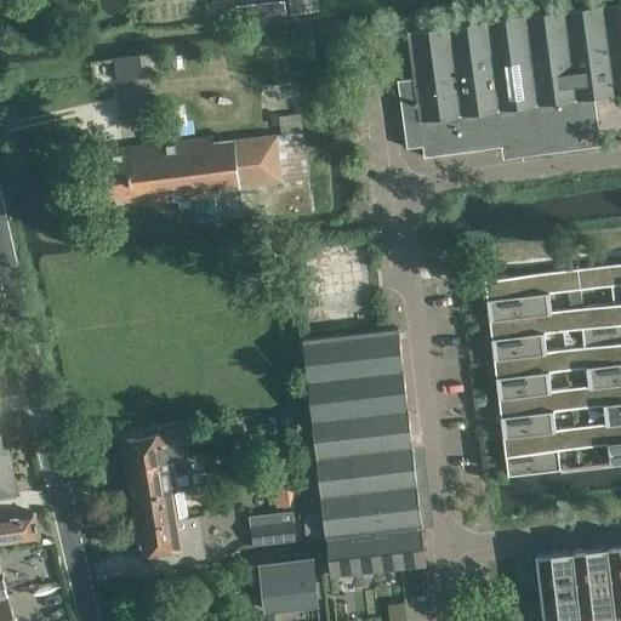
[(398,79),(402,106),(409,104),(411,119),(403,120),(406,147),(422,146),(423,157),(599,132),(594,96),(620,92),(620,0),(406,32),(414,78),(398,79)]
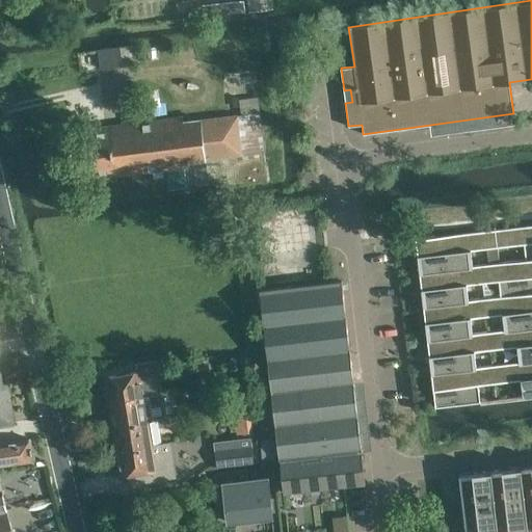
[(178,3),(179,10),(192,9),(191,1),(178,3)]
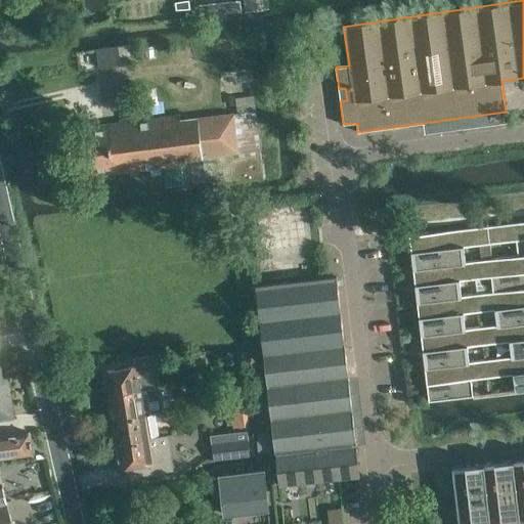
[(199,5),(200,15),(241,11),(239,1),(199,5)]
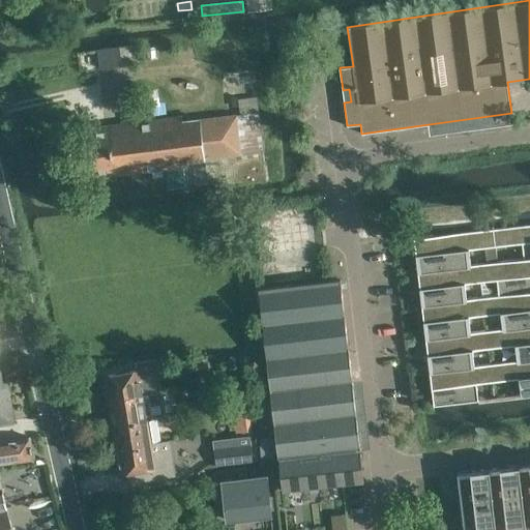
[(97,49),(97,53),(99,68),(129,65),(126,45),(109,48),(97,49)]
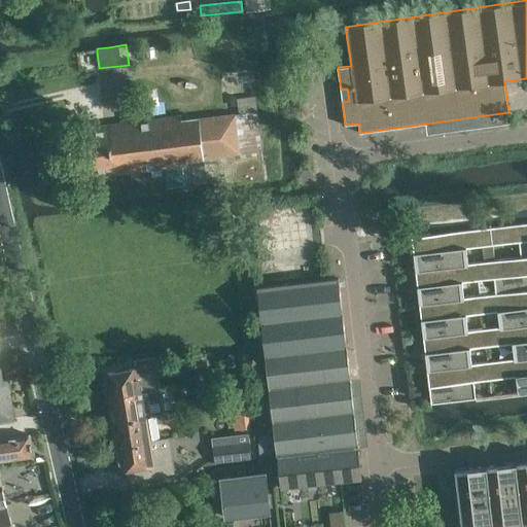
[(237,99),(237,110),(254,108),(253,97),(237,99)]
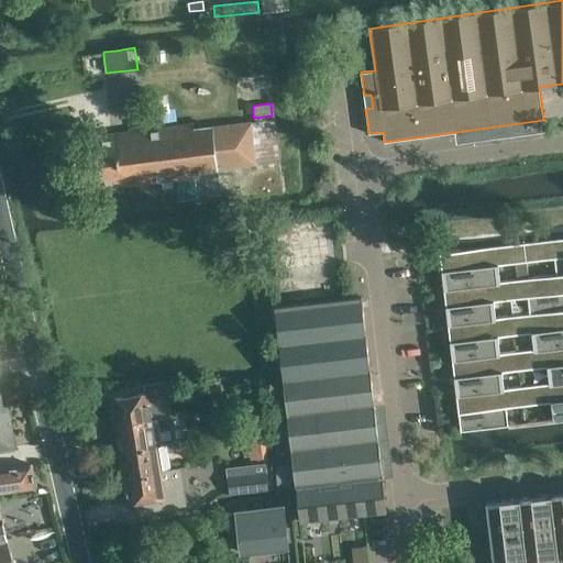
[(218,167),(256,163),(260,162),(279,159),(280,159),(280,158),(275,119),(251,121),(212,127),(212,128),(195,130),(194,124),(88,138),(95,186),(199,173),(199,167),(217,165),(217,167),(218,167)]
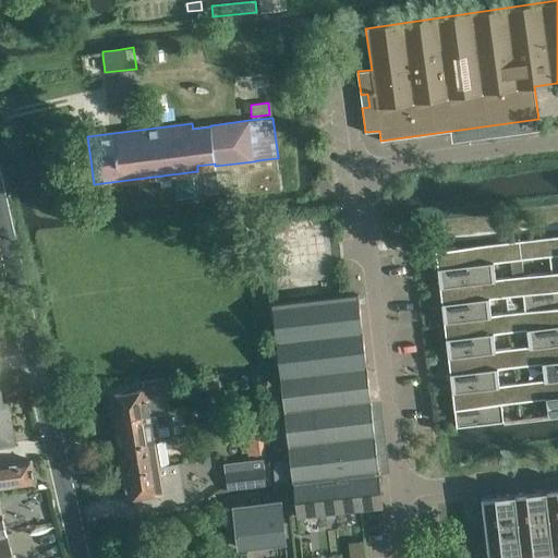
[(557,235),(519,240),(523,276),(557,273),(557,235)]
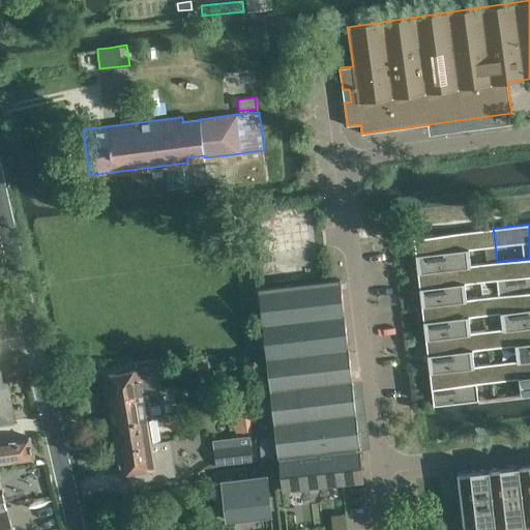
[(493,228),(413,237),(417,271),(478,264),(497,262),(493,228)]
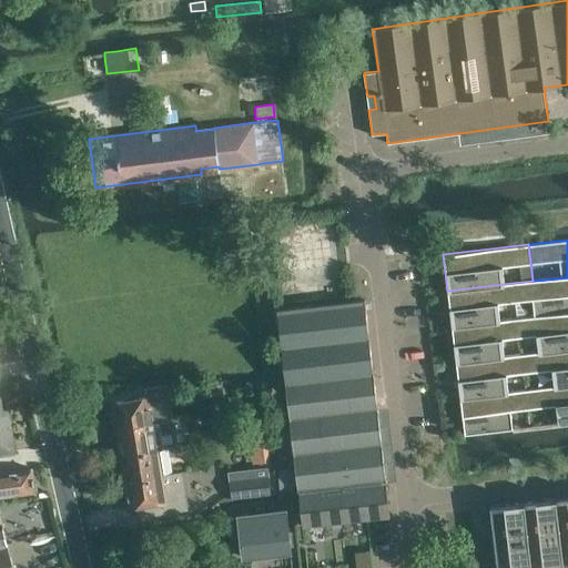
[(567,277),(533,281),(513,283),(517,318),(567,312),(567,277)]
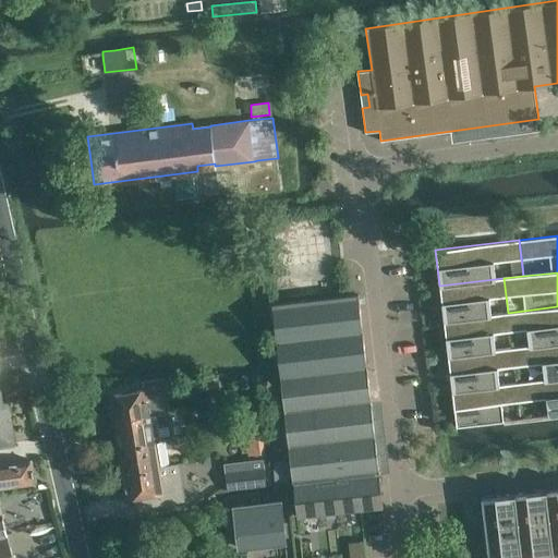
[(504,278),(439,286),(444,320),(508,313),(504,278)]
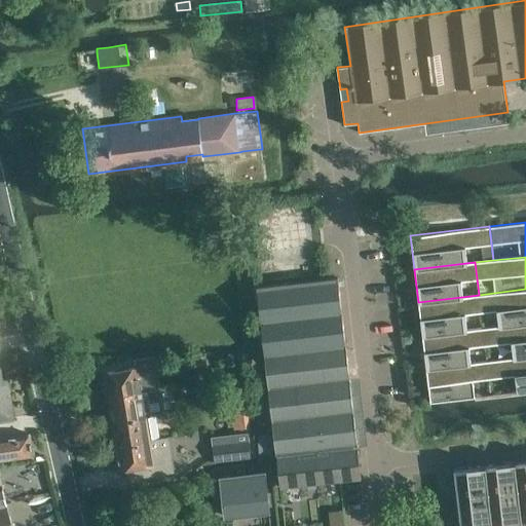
[(324,279),(256,287),(260,323),(341,314),(337,277),(324,279)]
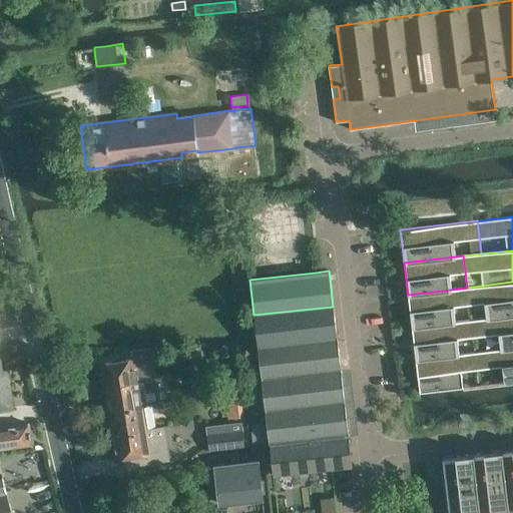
[(512,282),(467,288),(471,321),(512,315),(512,282)]
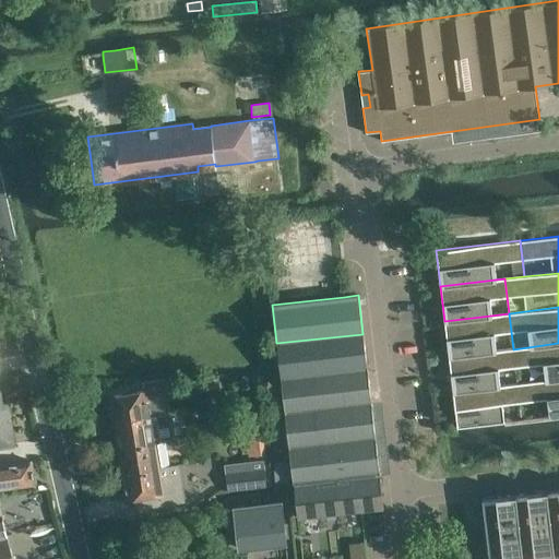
[(509,313),(444,321),(449,356),(513,349),(509,313)]
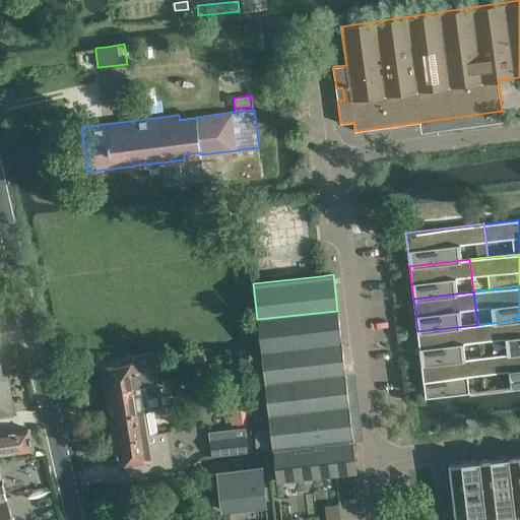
[(337,311),(257,319),(261,350),(341,341),(337,311)]
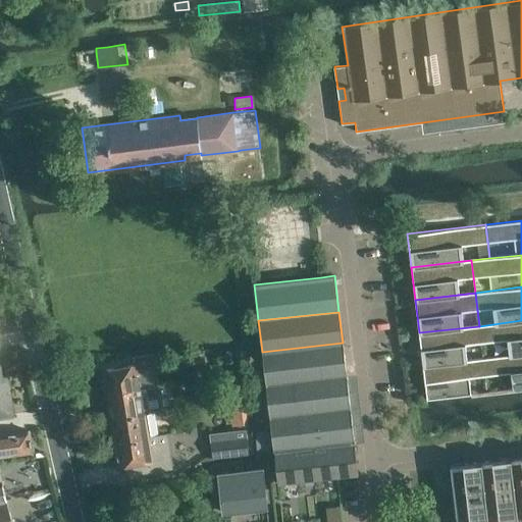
[(521,320),(479,326),(482,359),(521,354),(521,320)]
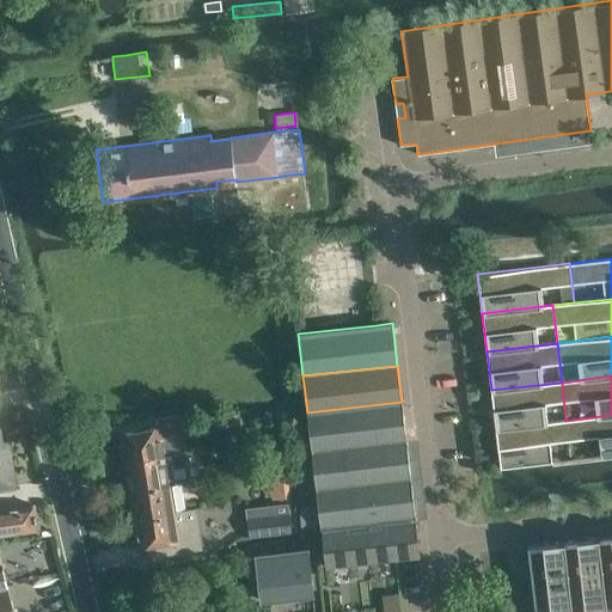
[(562,383),(491,390),(496,429),(565,421),(562,383)]
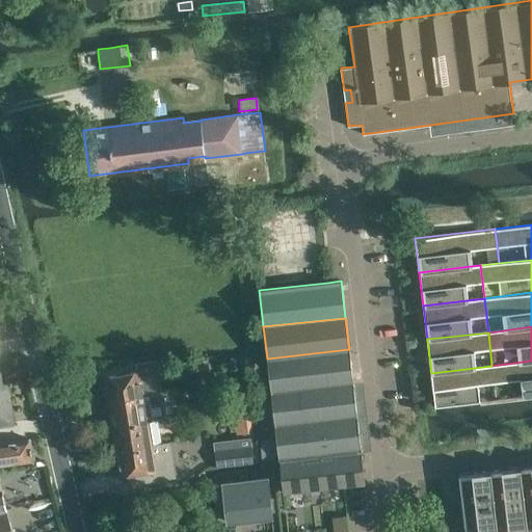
[(349,349),(267,358),(271,391),(353,380),(349,349)]
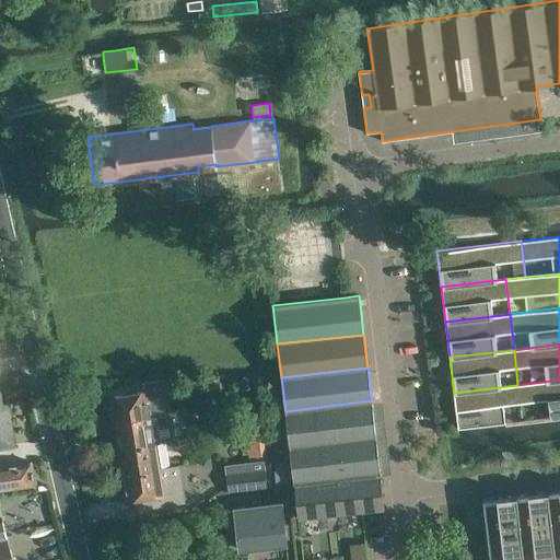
[(143,382),(144,392),(165,387),(166,387),(165,378),(143,382)]
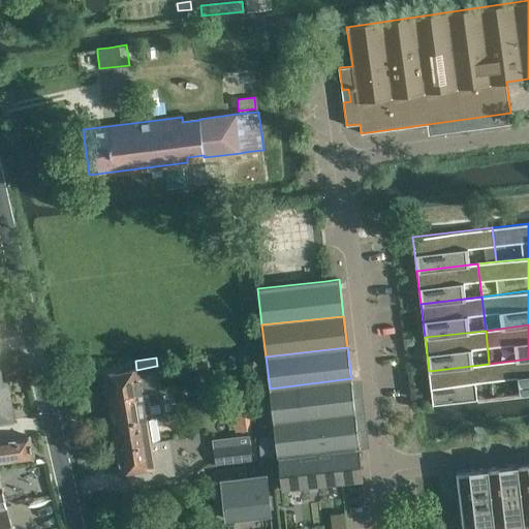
[(528,359),(489,364),(493,398),(528,394),(528,359)]
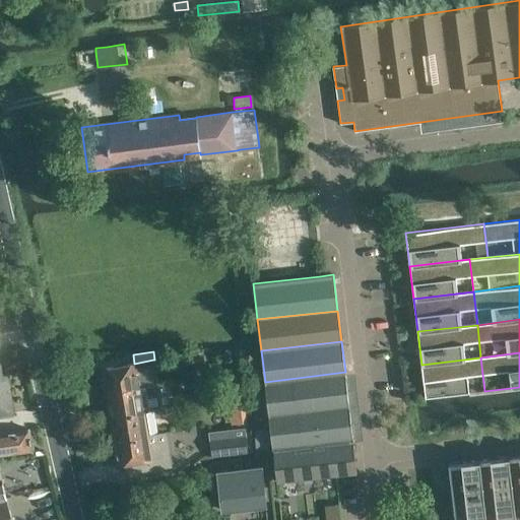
[(190,355),(191,374),(202,374),(202,355),(190,355)]
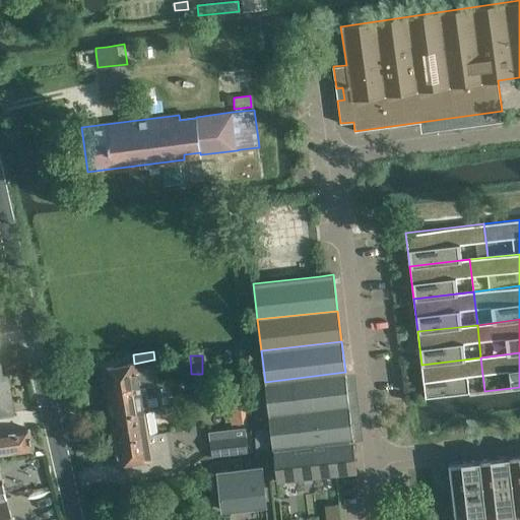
[(480,358),(421,365),(426,398),(484,391),(480,358)]
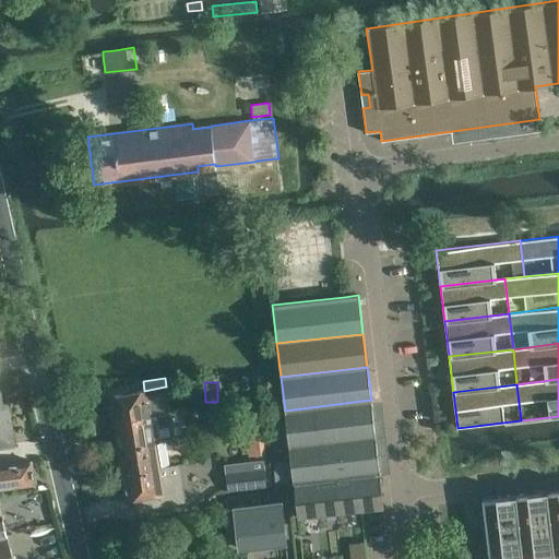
[(111,396),(116,423),(156,416),(156,417),(169,415),(165,387),(144,391),(111,396)]
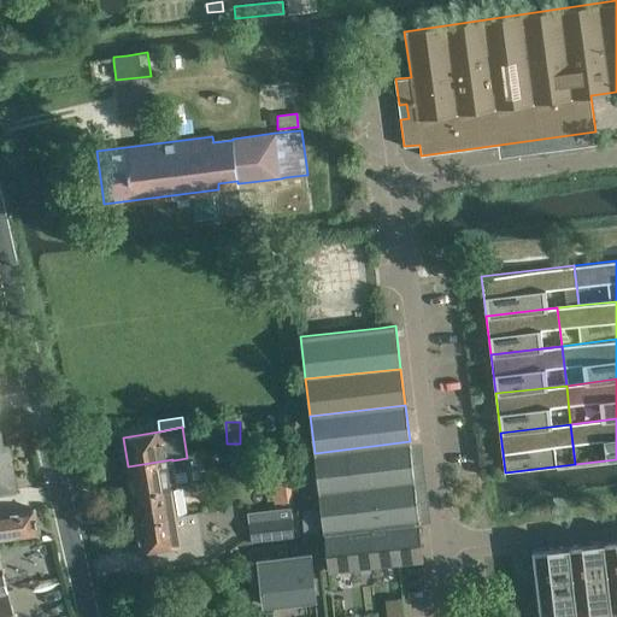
[(0,492),(16,489),(9,444),(1,444),(0,436),(0,492)]
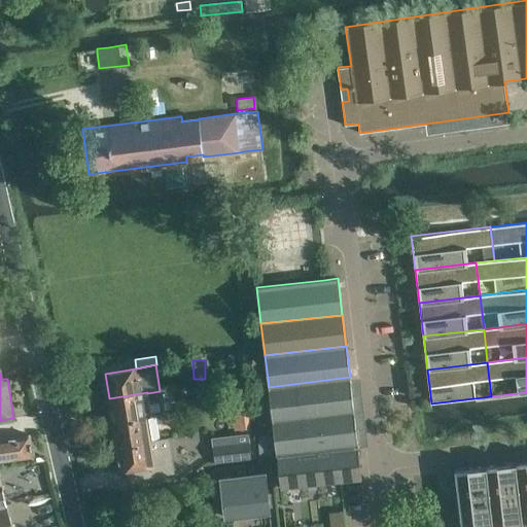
[(192,384),(191,374),(180,376),(182,386),(192,384)]
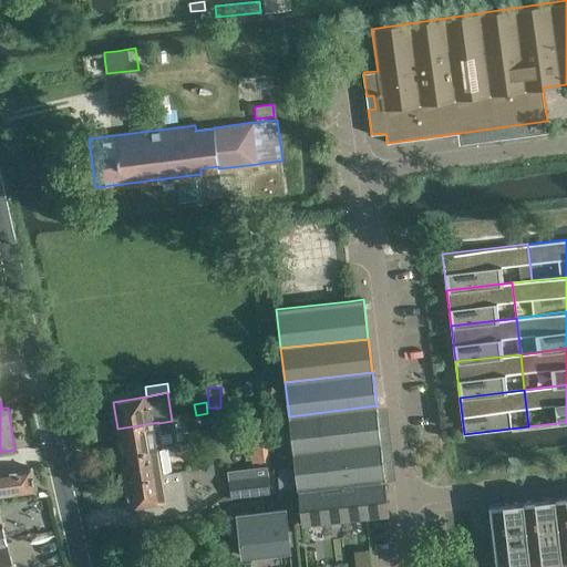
[(377,405),(289,416),(294,456),(298,491),(341,485),(337,447),(380,442),(377,405)]
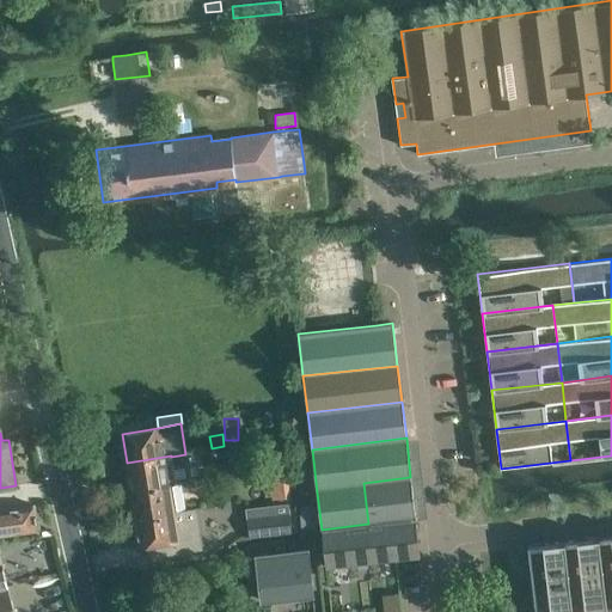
[(171,456),(127,463),(130,489),(170,483),(176,483),(176,482),(190,479),(185,454),(171,457),(171,456)]
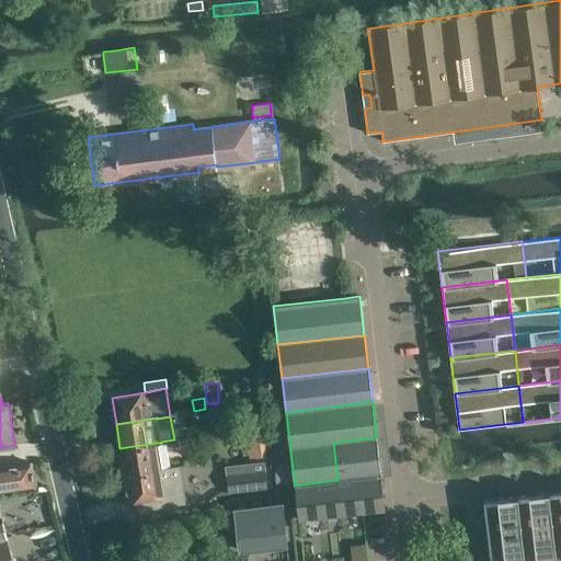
[(376,437),(333,443),(338,480),(380,474),(377,442),(376,437)]
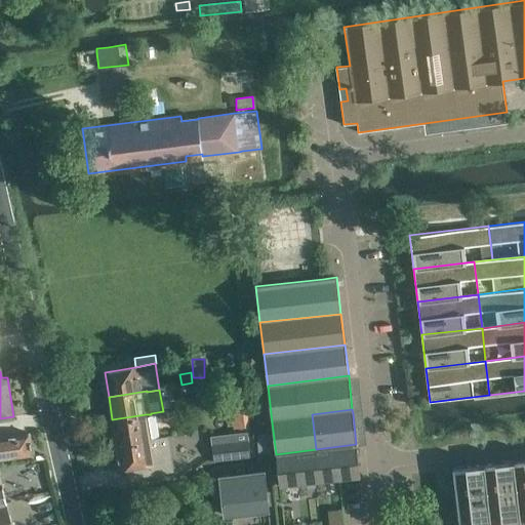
[(151,414),(112,419),(116,445),(159,439),(157,422),(169,420),(167,411),(163,411),(151,413),(151,414)]
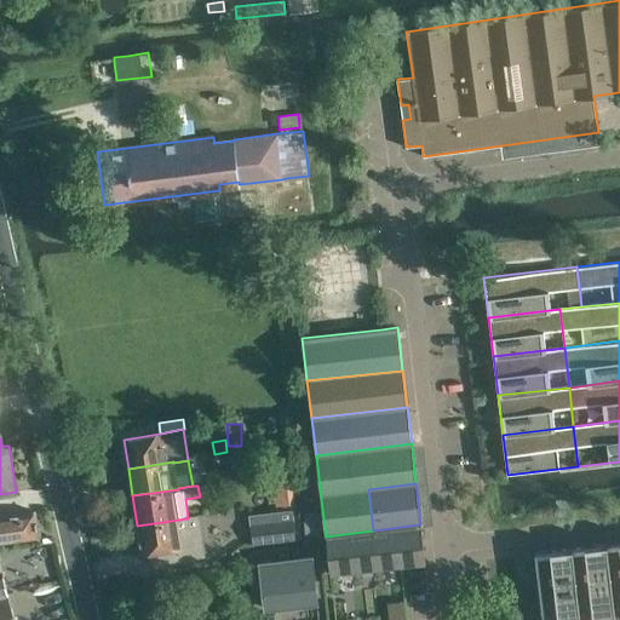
[(292,510),(248,515),(250,523),(252,541),(258,541),(296,537),(292,510)]
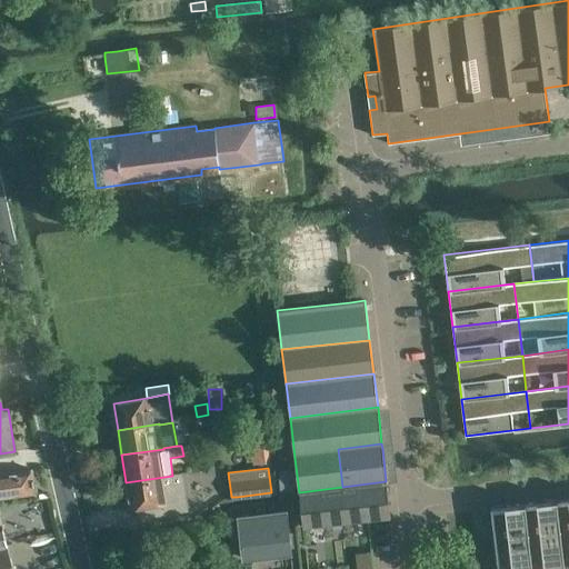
[(0,472),(0,497),(35,493),(31,469),(0,472)]
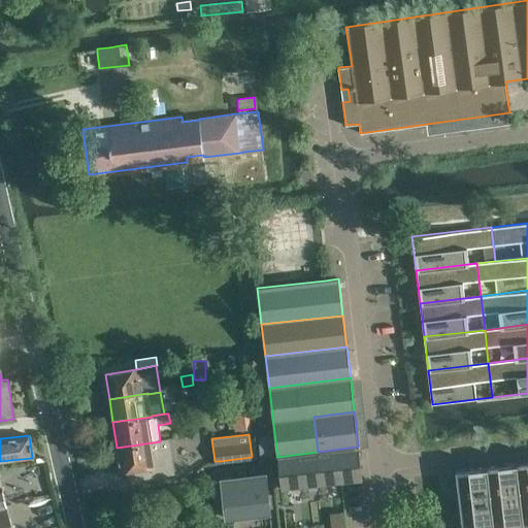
[(160,441),(117,448),(121,471),(125,470),(127,482),(174,474),(168,440),(162,441),(160,441)]
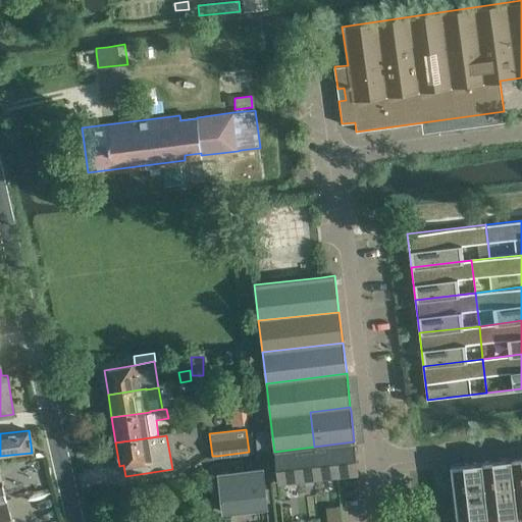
[(358,474),(354,441),(314,447),(274,452),(277,483),(337,476),(358,474)]
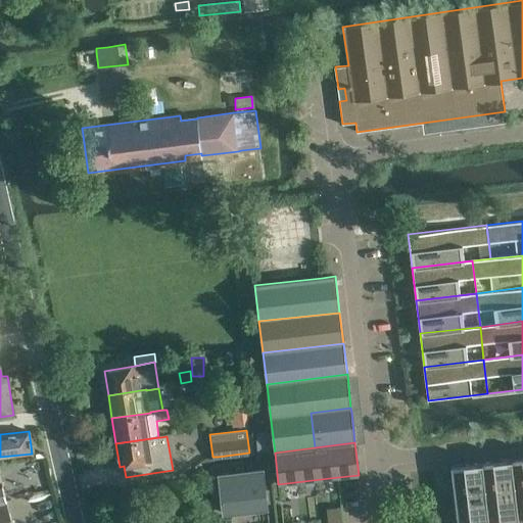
[(522,522),(522,457),(510,459),(517,522),(522,522)]
